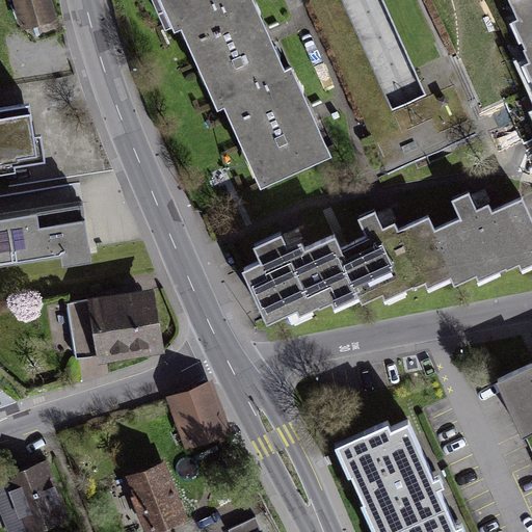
[(45,0),(12,0),(21,26),(51,18),(45,0)]
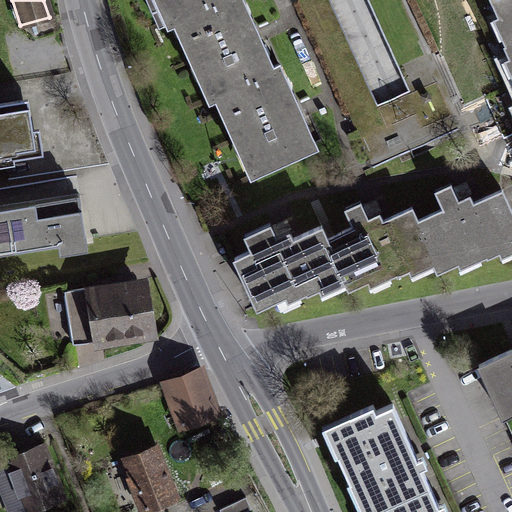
[(152,0),(165,30),(173,26),(208,106),(215,103),(250,181),(318,151),(300,110),(280,65),(273,69),(258,35),(242,0),(152,0)]
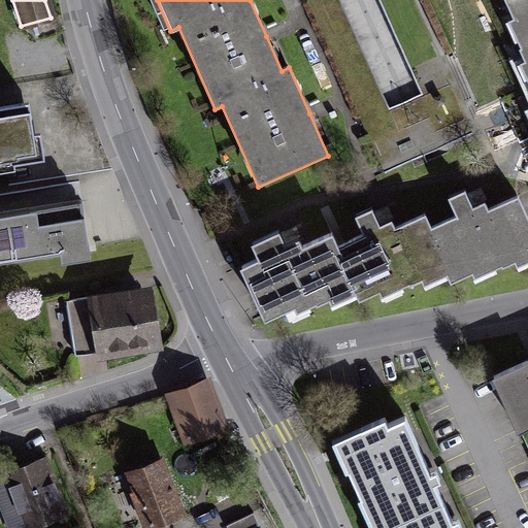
[(527,0),(507,0),(516,18),(509,20),(527,60),(520,63),(527,79),(527,0)]
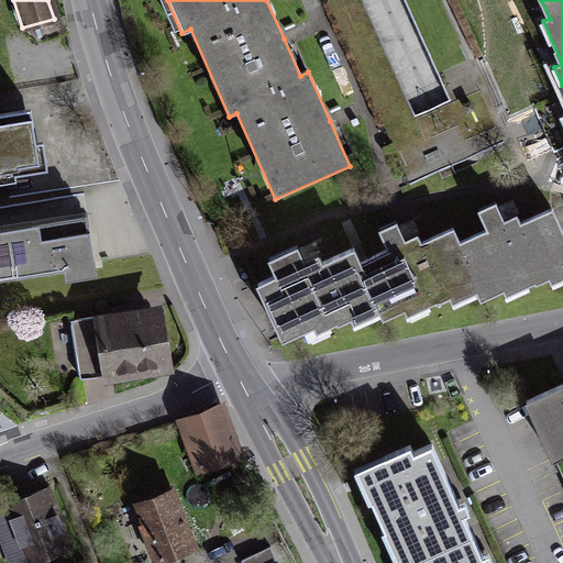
[(44,145),(36,146),(31,111),(0,116),(0,176),(48,168),(44,145)]
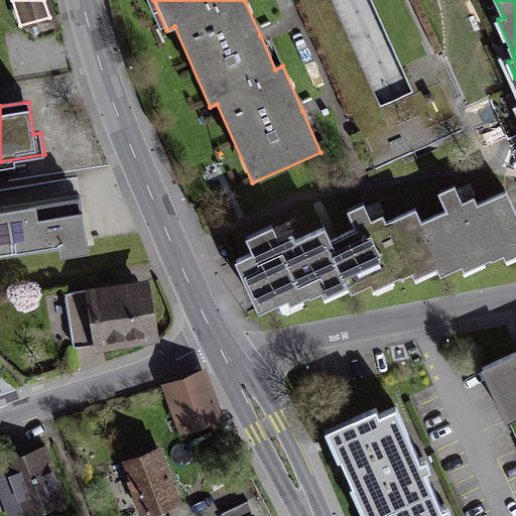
[(508,259),(515,255),(515,213),(506,192),(478,206),(474,197),(462,203),(454,186),(438,194),(446,213),(421,224),(415,211),(386,224),(382,216),(370,221),(362,204),(346,211),(355,229),(328,242),(323,231),(290,245),(286,237),(276,242),(269,227),(244,239),(252,257),(234,265),(257,314),(285,301),(287,305),(343,280),(349,294),(371,283),(374,289),(410,272),(413,278),(437,268),(440,276),(463,266),(465,272),(505,253),(508,259)]
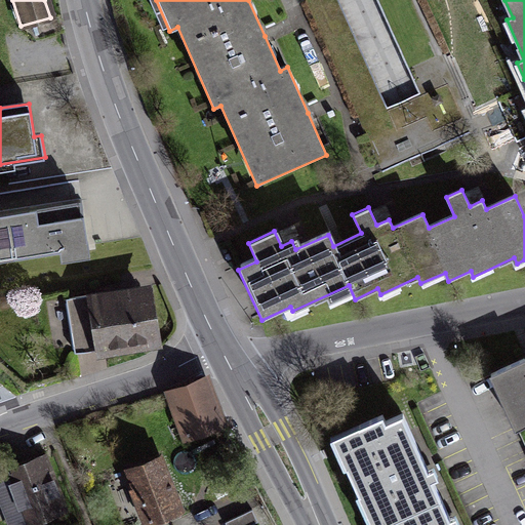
[(80,204),(0,216),(0,259),(63,250),(65,261),(89,257),(80,204)]
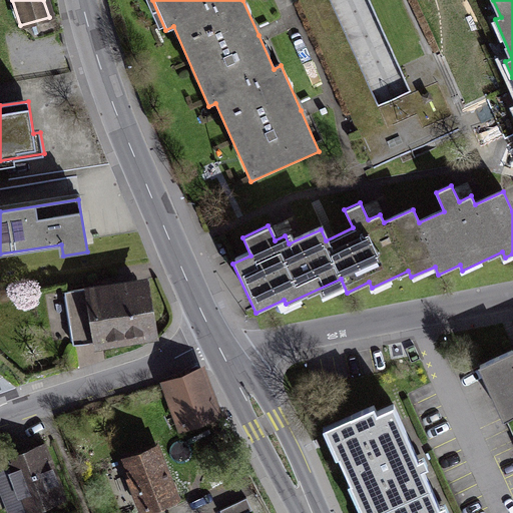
[(75,346),(155,333),(146,280),(66,293),(75,346)]
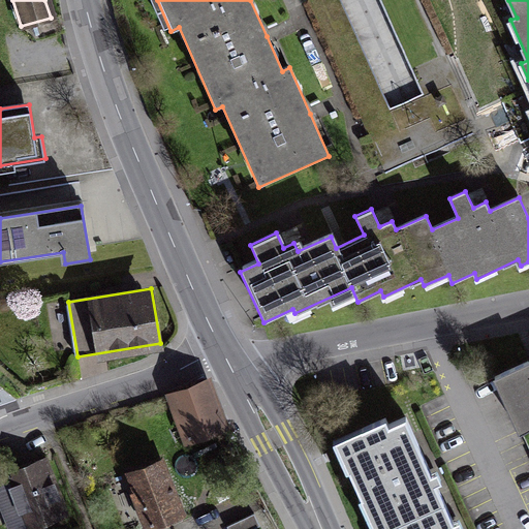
[(528,363),(493,380),(519,434),(528,428),(528,363)]
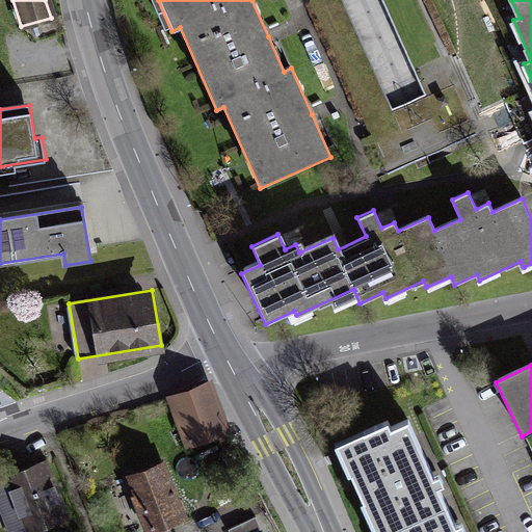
[(228,434),(211,384),(167,399),(183,449),(228,434)]
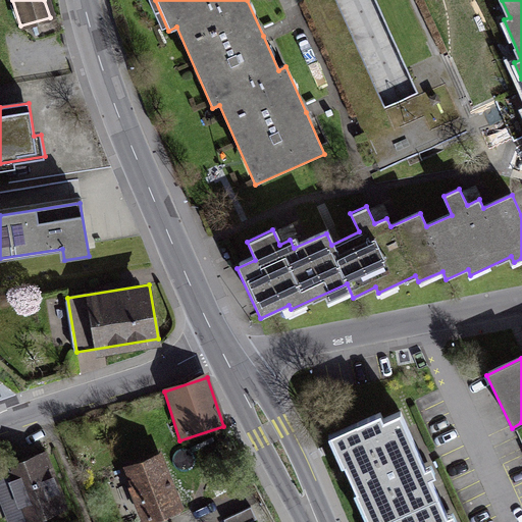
[(379,410),(329,433),(369,521),(451,521),(400,410),(382,418),(379,410)]
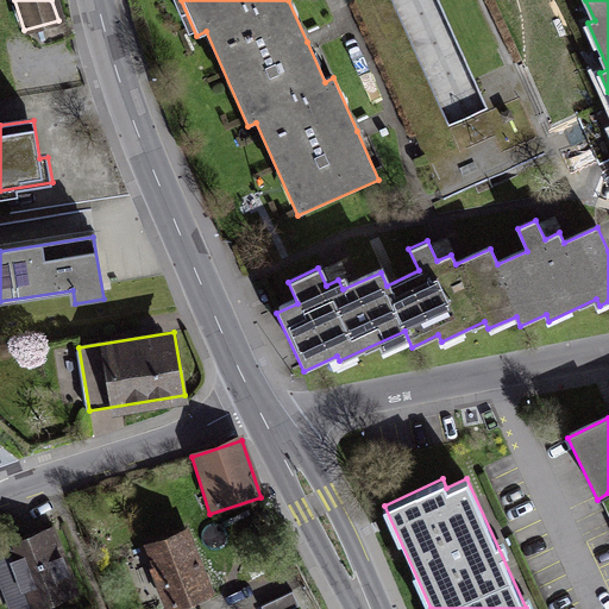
[(0,563),(19,608),(32,608),(75,592),(48,526),(0,544),(0,563)]
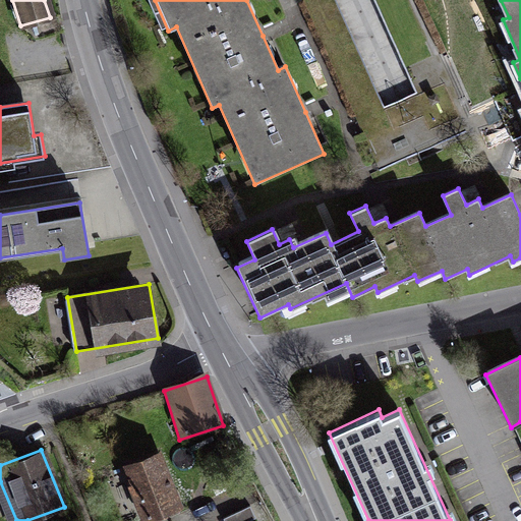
[(182,499),(162,452),(128,466),(149,513),(182,499)]
